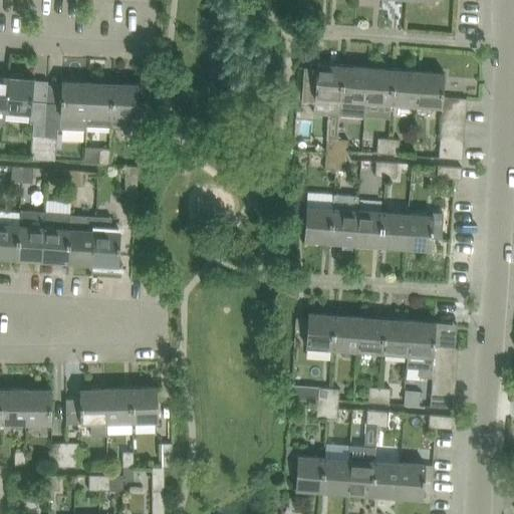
[(341,99),(343,66),(317,64),(317,69),(306,68),(303,101),(314,102),(315,97),(341,99)]
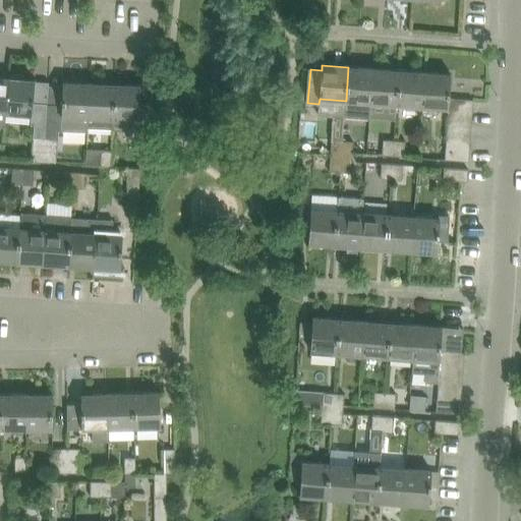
[(346,101),(345,117),(370,119),(371,103),(374,69),(348,67),(346,101)]
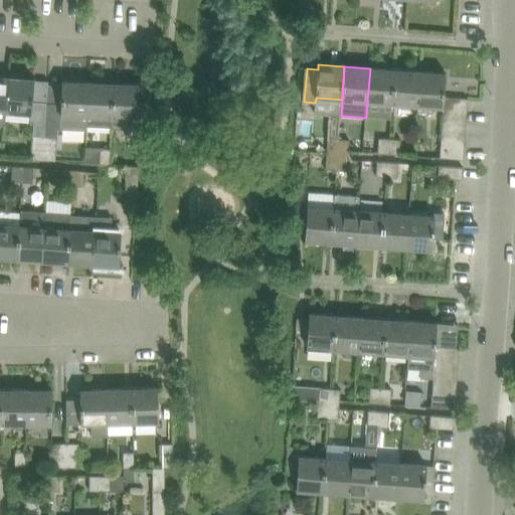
[(392,104),(395,70),(370,68),(367,102),(392,104)]
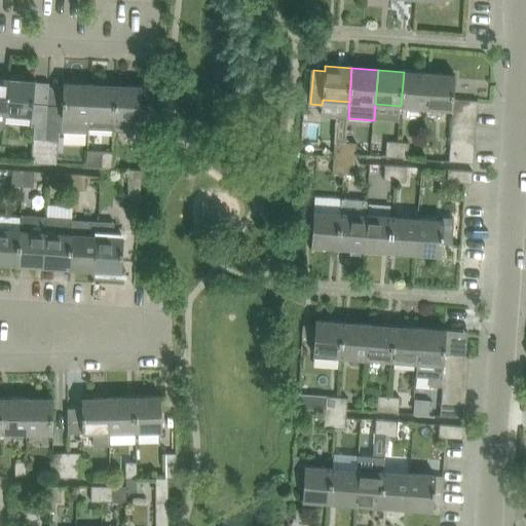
[(426,108),(429,74),(404,72),(401,106),(426,108)]
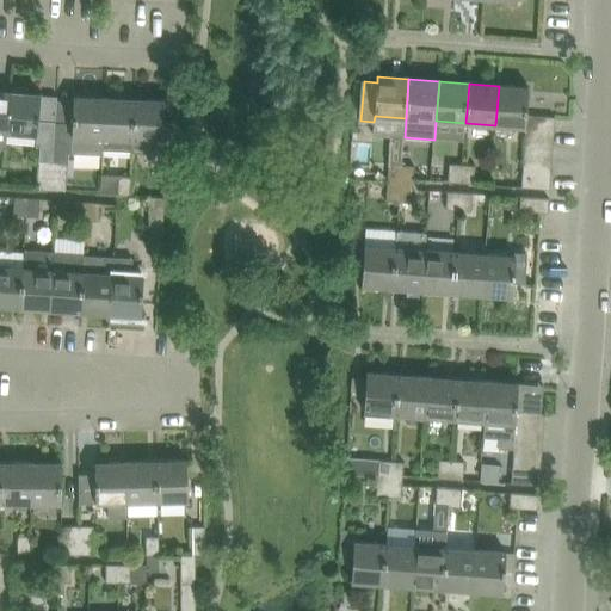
[(10,92),(7,133),(38,134),(38,146),(55,147),(56,122),(38,121),(41,94),(28,93),(28,87),(13,86),(13,92),(10,92)]
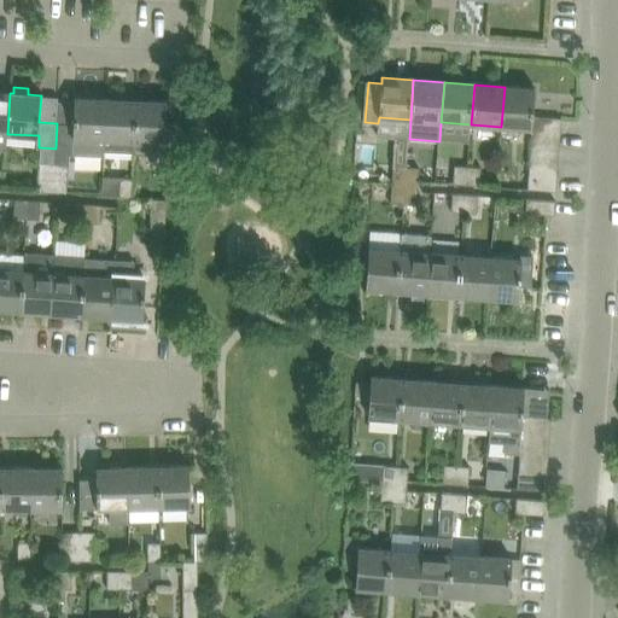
[(535,89),(505,87),(501,127),(532,129),(534,116),(532,116),(535,89)]
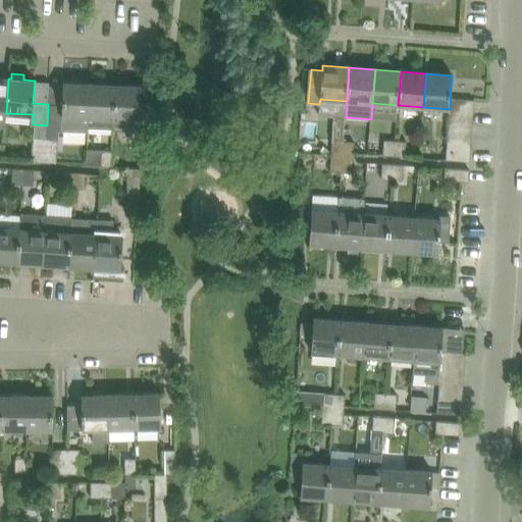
[(0,112),(6,113),(8,79),(0,77),(0,112)]
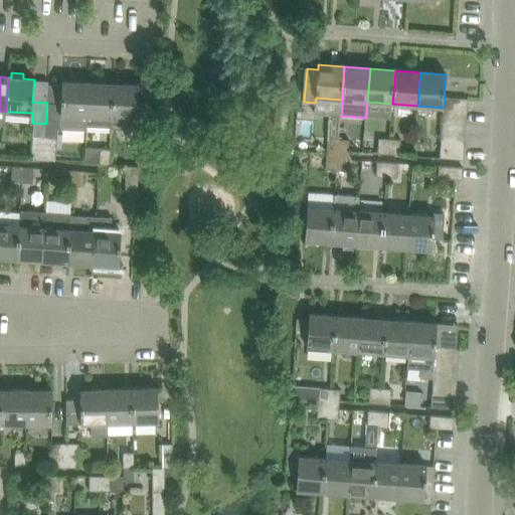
[(46,124),(45,136),(57,137),(58,129),(87,130),(87,126),(89,82),(63,81),(63,86),(62,104),(47,103),(46,124)]
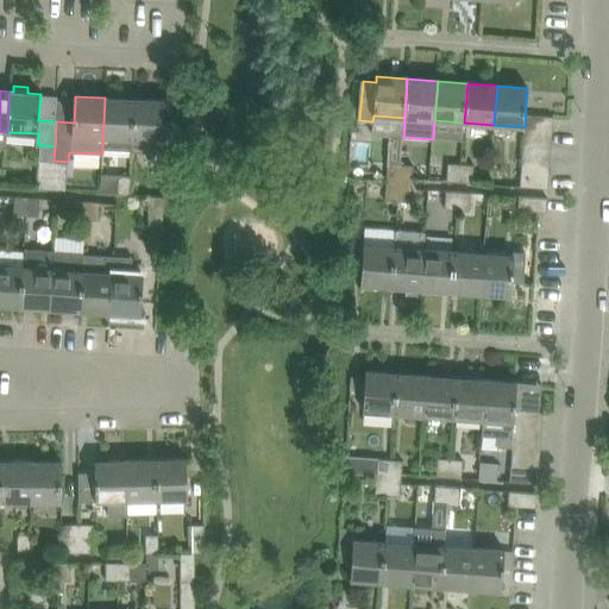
[(133,139),(135,99),(105,98),(102,149),(133,150),(133,139)]
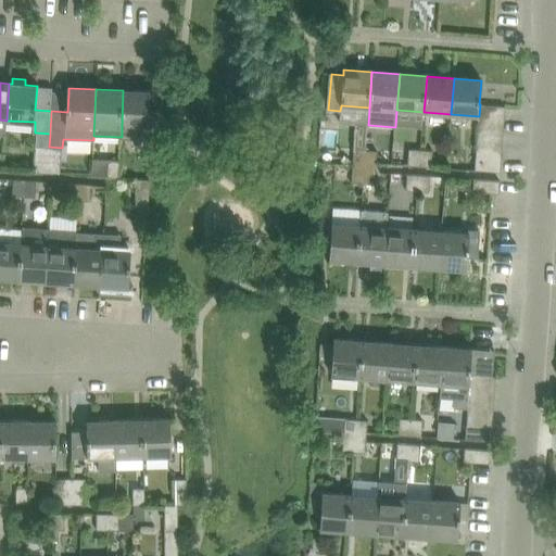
[(151,91),(123,90),(122,127),(122,137),(161,139),(162,112),(151,112),(151,91)]
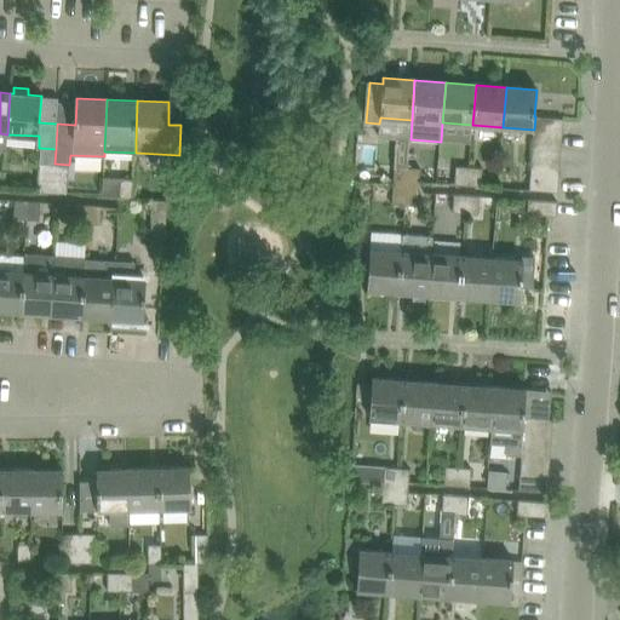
[(535,116),(534,130),(534,132),(562,135),(563,119),(535,116)]
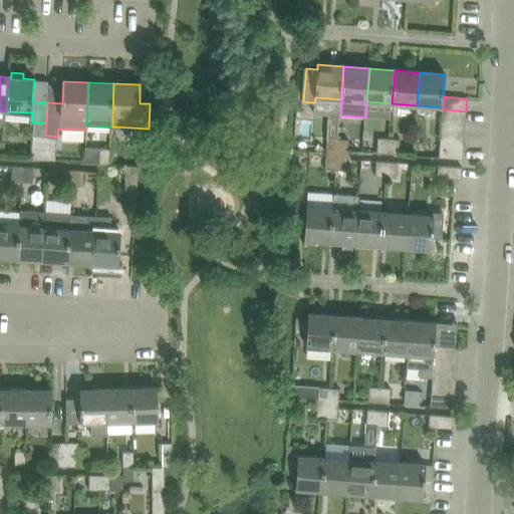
[(465,122),(466,111),(443,109),(442,121),(465,122)]
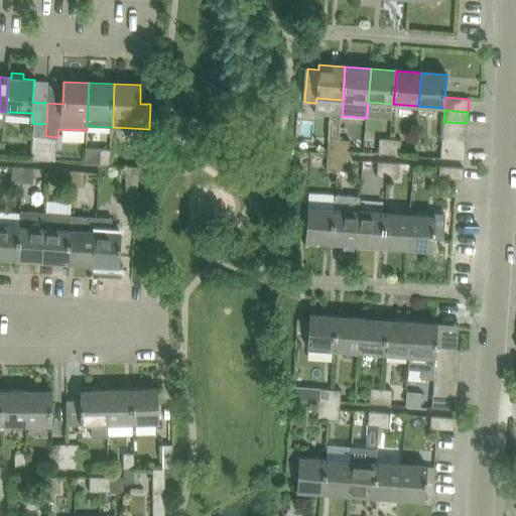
[(466,135),(467,123),(443,122),(442,134),(466,135)]
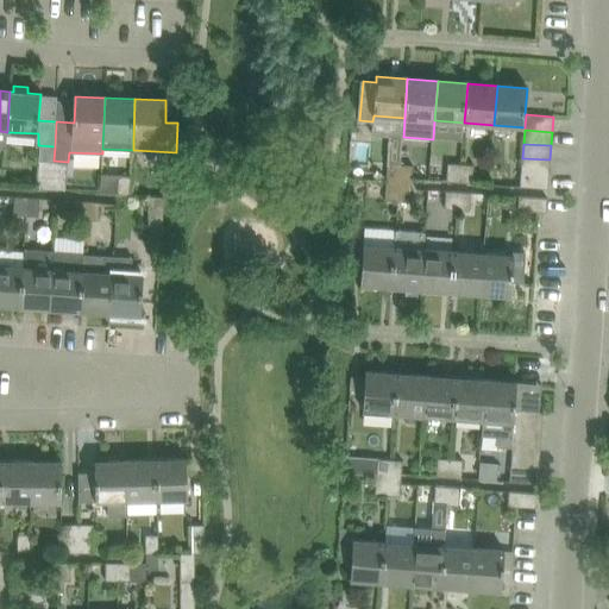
[(548,174),(550,159),(522,158),(521,171),(548,174)]
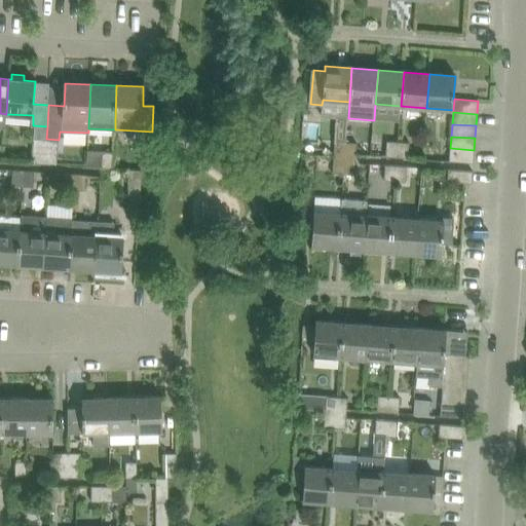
[(44,163),(46,139),(45,139),(35,138),(34,138),(32,162),(44,163)]
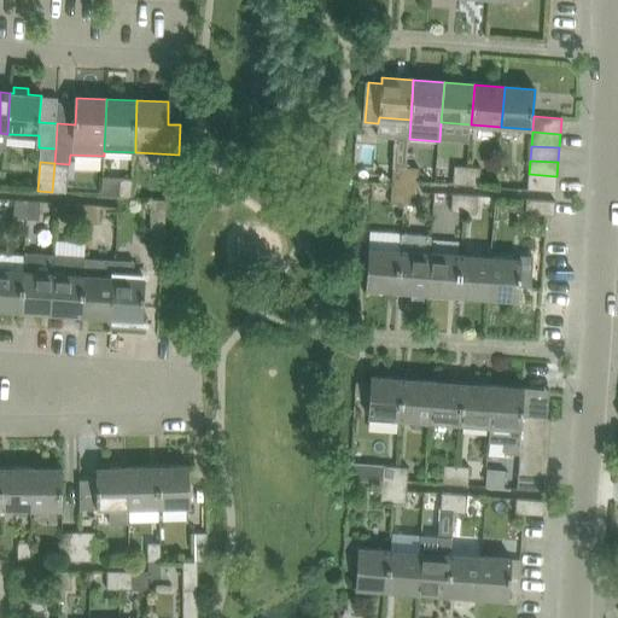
[(69,164),(54,163),(52,192),(68,193),(69,164)]
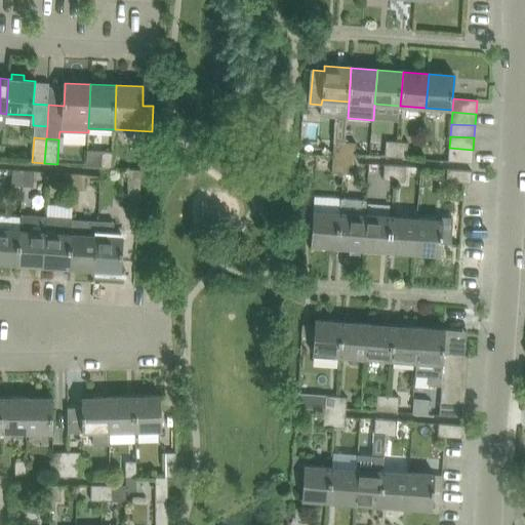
[(396,157),(397,142),(387,140),(386,156),(396,157)]
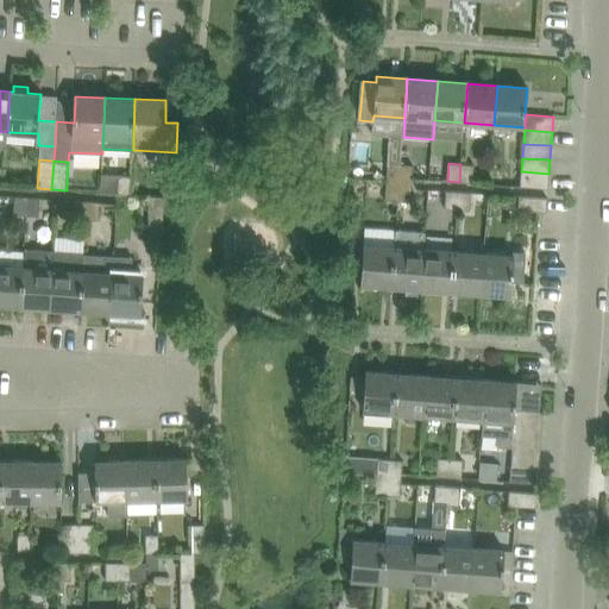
[(400,182),(401,164),(388,164),(387,181),(400,182)]
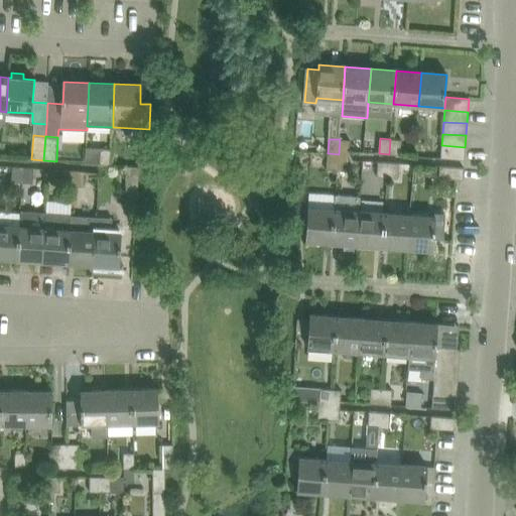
[(350,140),(340,139),(339,154),(349,155),(350,140)]
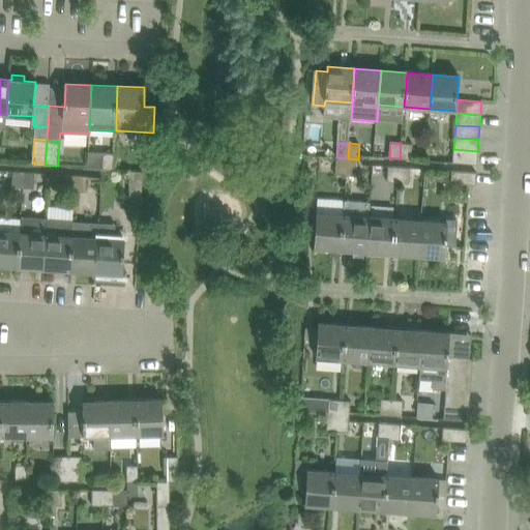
[(412,143),(401,143),(400,158),(411,159),(412,143)]
